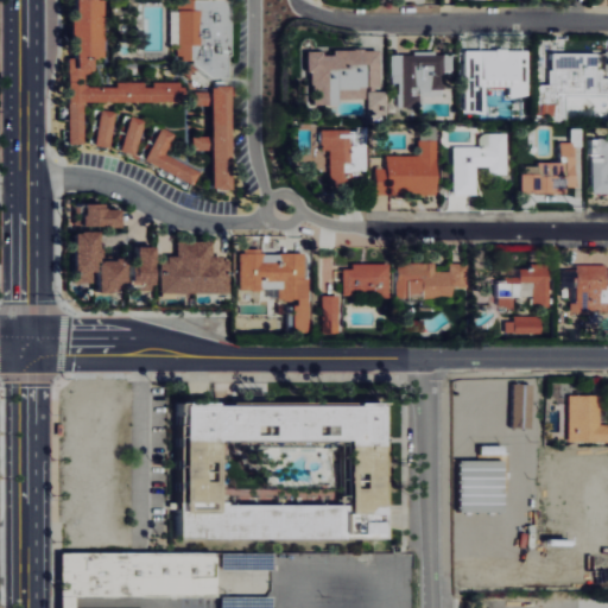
[(78,0),(77,69),(94,69),(94,58),(103,56),(103,0),(78,0)]
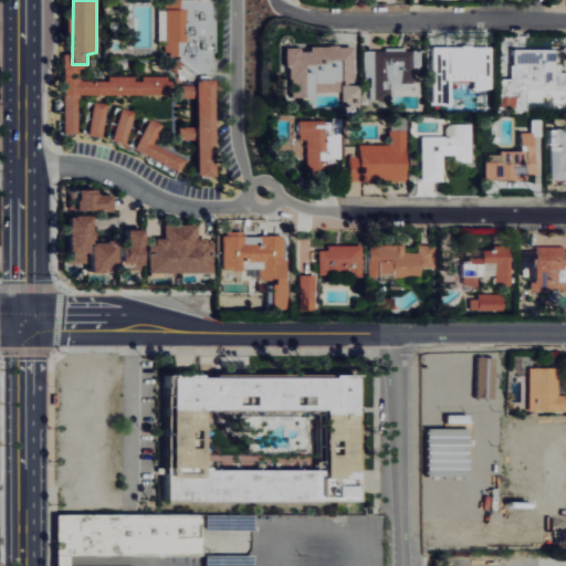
[(216,0),(166,0),(166,54),(187,54),(187,72),(216,72),(216,0)]
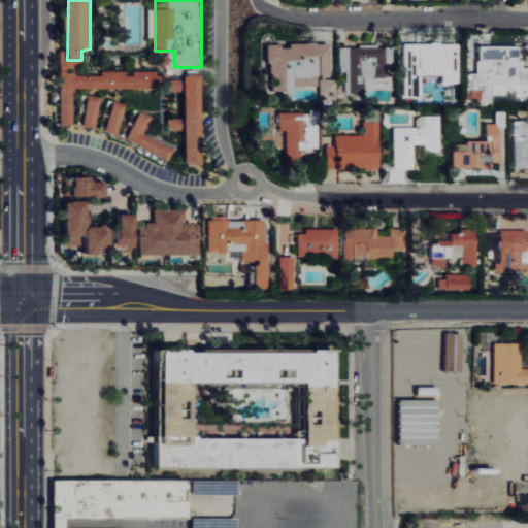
[(404,43),(405,97),(423,97),(422,75),(443,75),(443,84),(460,84),(460,42),(404,43)]
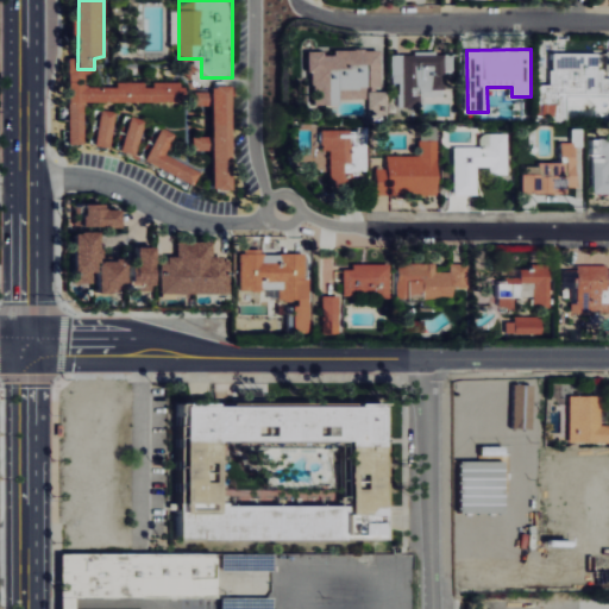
[(385,50),(313,50),(313,105),(341,105),(341,98),(370,99),(370,113),(384,113),(385,50)]
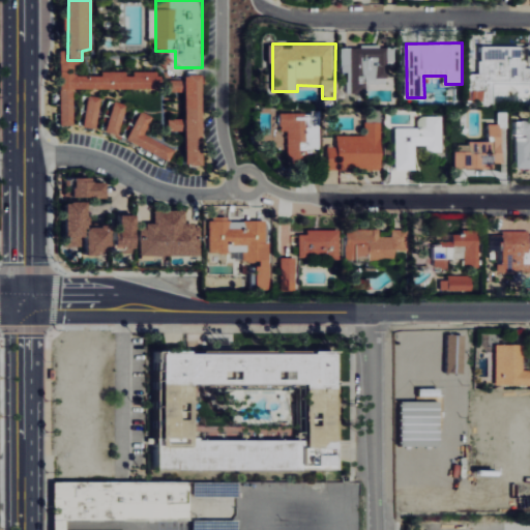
[(529,45),(481,46),(481,74),(470,74),(470,102),(495,102),(495,85),(519,85),(519,100),(529,100),(529,85),(529,84),(529,45)]
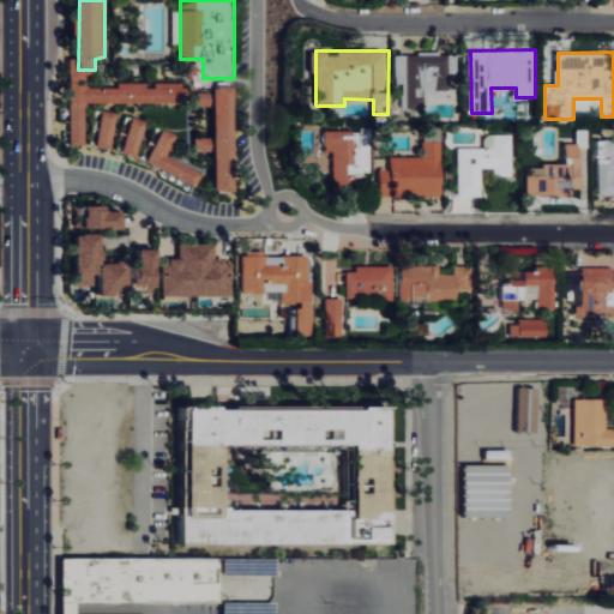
[(396,54),(396,84),(403,84),(402,107),(426,107),(426,96),(450,96),(450,54),(396,54)]
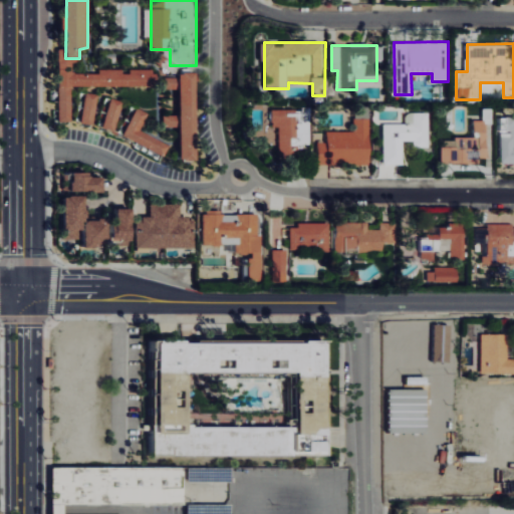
[(182,160),(198,160),(196,72),(179,72),(182,160)]
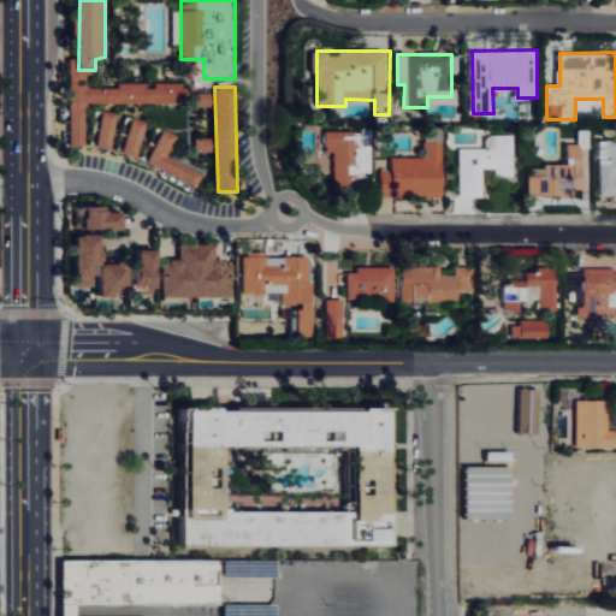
[(215,106),(215,93),(196,92),(196,106),(215,106)]
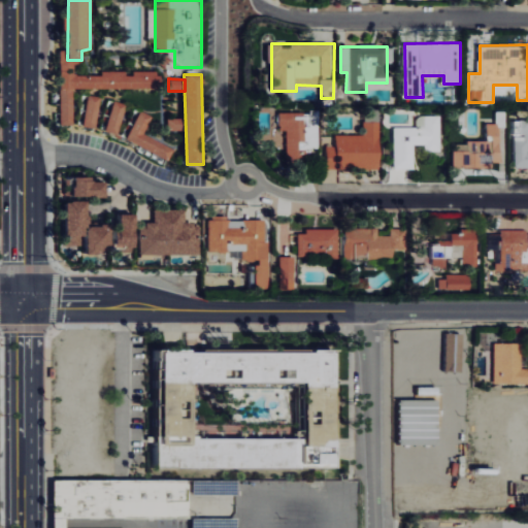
[(100,97),(87,95),(84,126),(97,127),(100,97)]
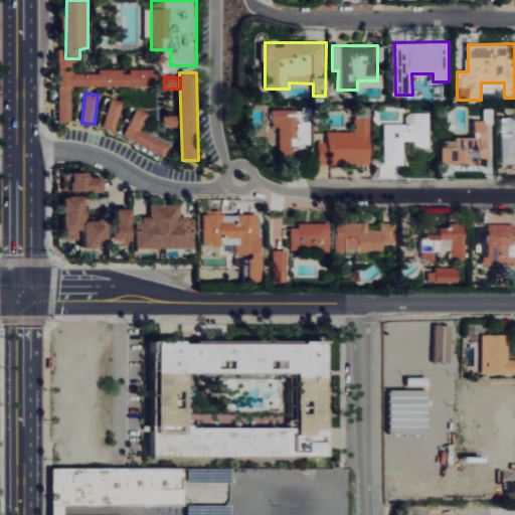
[(102,127),(114,132),(125,102),(113,98),(102,127)]
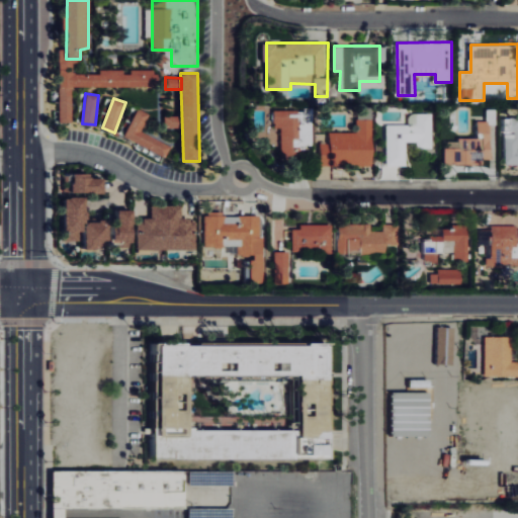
[(124,137),(166,156),(172,145),(141,131),(149,114),(138,108),(124,137)]
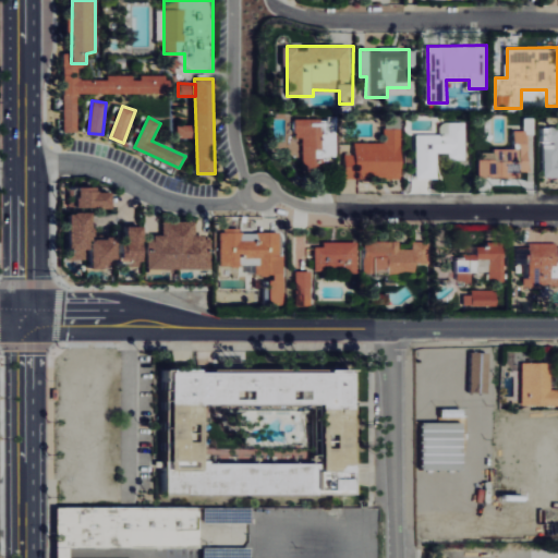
[(303,137),(304,171),(329,170),(329,157),(338,157),(338,131),(327,132),(327,118),(295,119),(296,137),(303,137)]
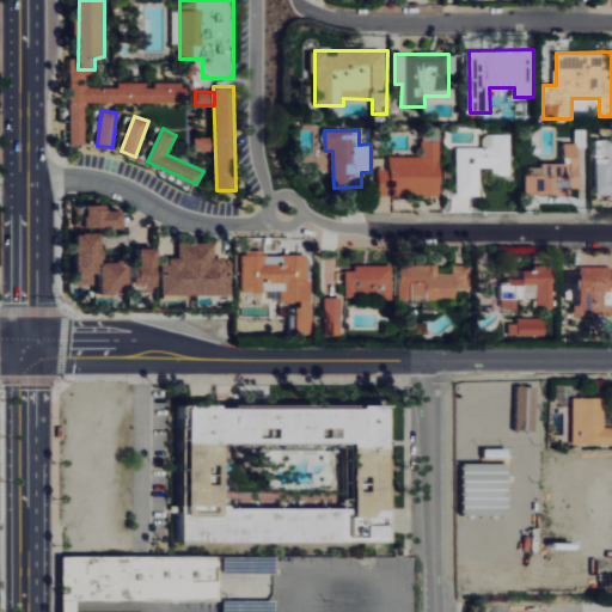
[(457,147),(457,195),(479,195),(479,167),(493,167),(493,175),(510,175),(510,134),(484,134),(484,147),(457,147)]
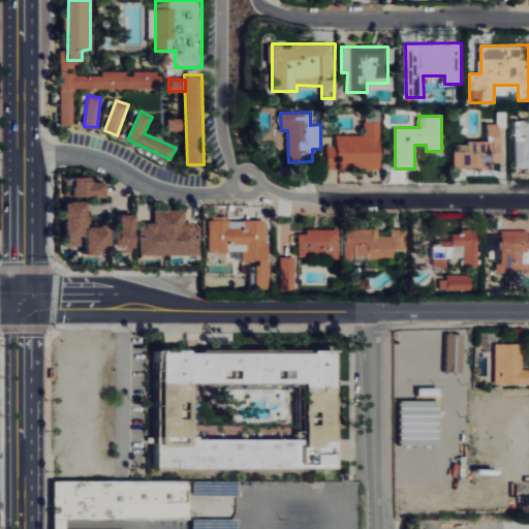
[(184,119),(168,119),(168,130),(184,130),(184,119)]
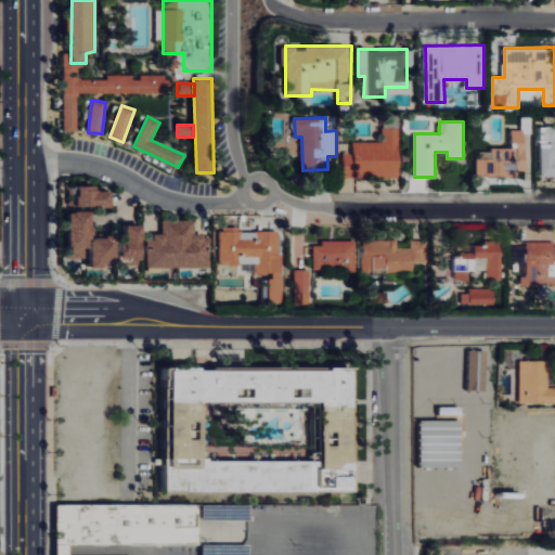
[(399,127),(383,127),(383,141),(355,141),(355,152),(344,152),(344,177),(399,177),(399,127)]
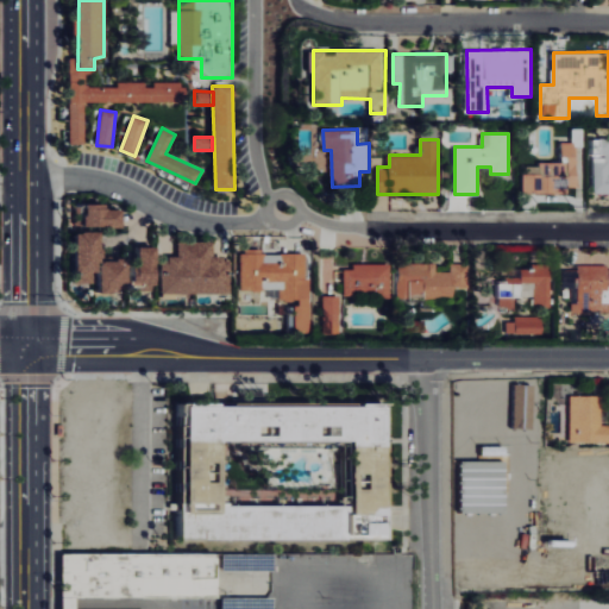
[(525,192),(566,192),(566,188),(577,188),(577,142),(556,142),(556,162),(525,162),(525,192)]
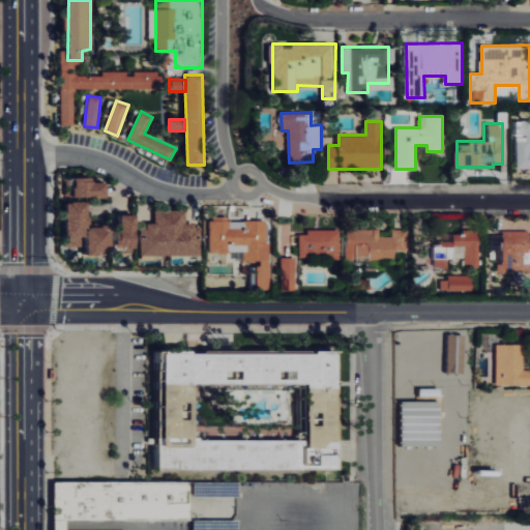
[(74,197),(107,198),(107,182),(93,181),(93,178),(75,177),(74,197)]
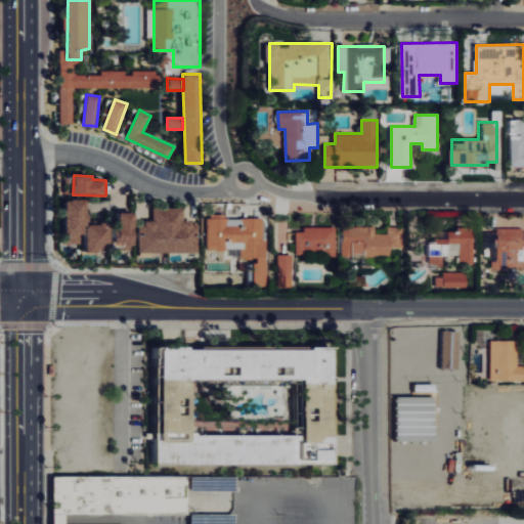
[(88,224),(88,200),(67,200),(67,244),(79,244),(79,234),(86,234),(86,251),(110,251),(110,224),(88,224)]
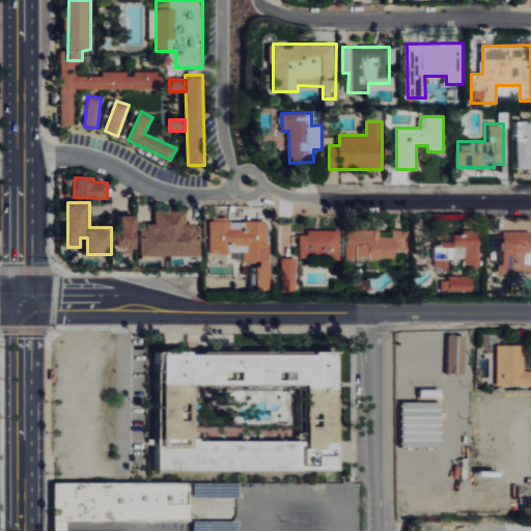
[(141,228),(140,255),(200,256),(201,224),(186,224),(187,211),(156,211),(156,223),(147,223),(147,228),(141,228)]
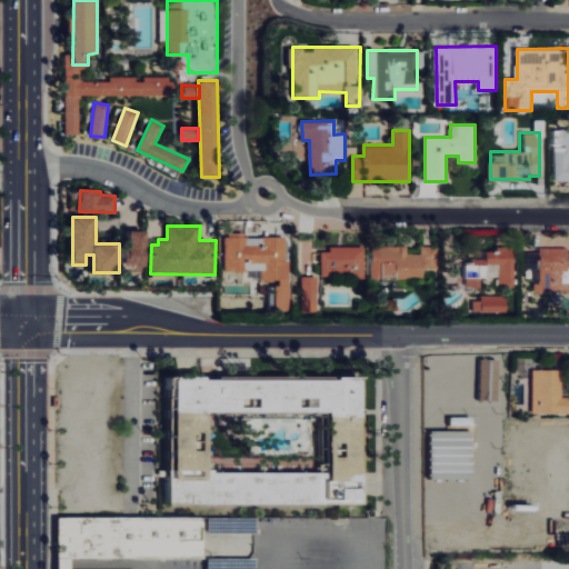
[(146,270),(146,229),(127,229),(126,270),(146,270)]
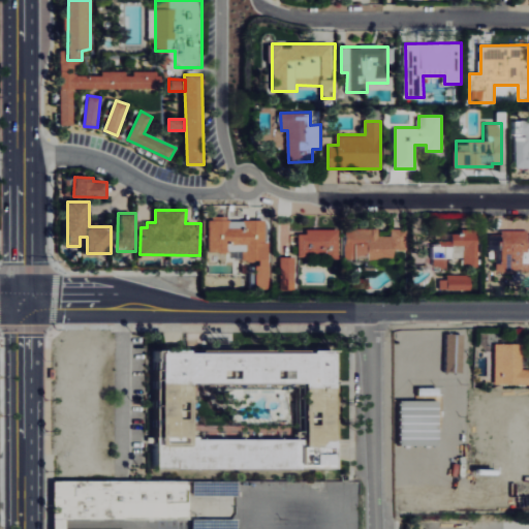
[(209,220),(209,252),(235,252),(235,259),(256,259),(256,289),(270,289),(270,240),(266,240),(266,220),(209,220)]
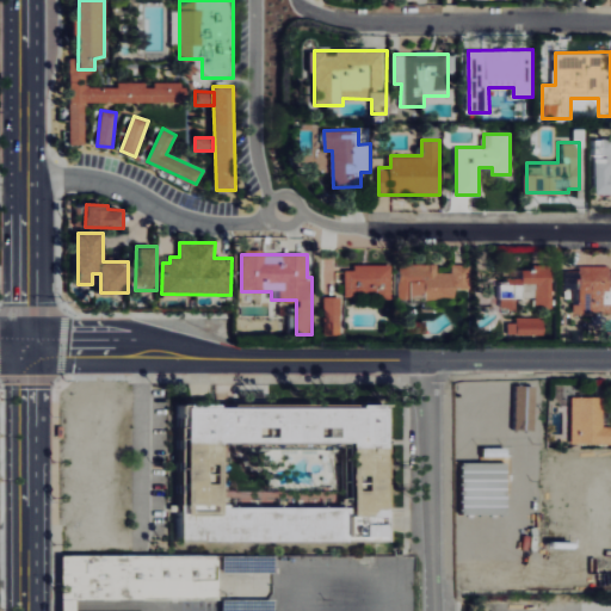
[(455,297),(455,272),(437,272),(437,263),(399,264),(399,298),(455,297)]
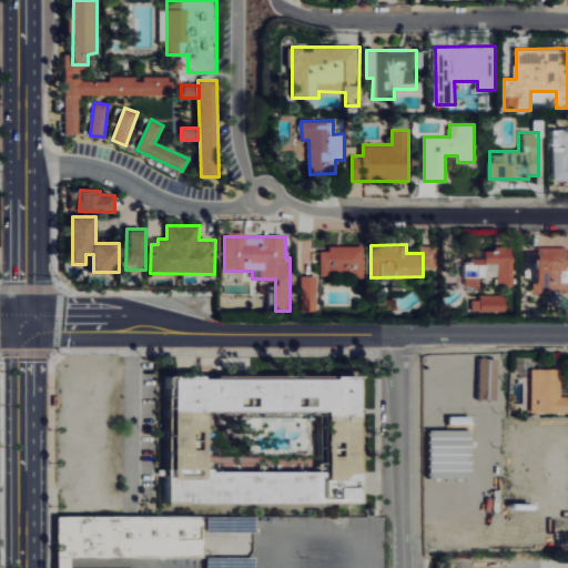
[(434,246),(423,245),(423,262),(434,263),(434,246)]
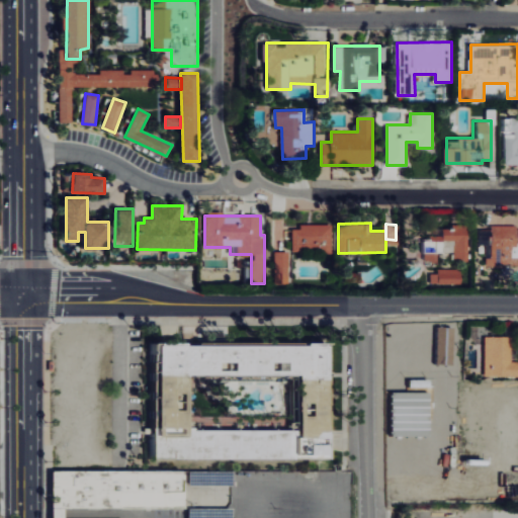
[(332,253),(331,225),(292,226),(293,251),(311,251),(311,254),(332,253)]
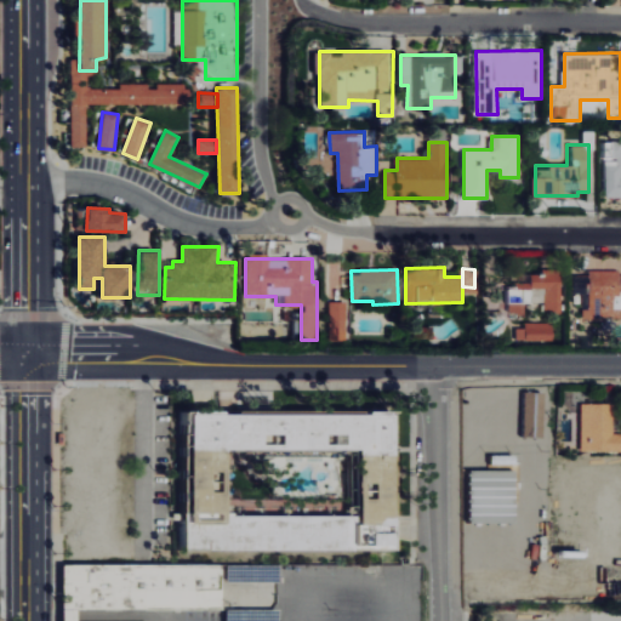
[(620,269),(588,269),(588,318),(620,318),(620,317),(620,315),(620,269)]
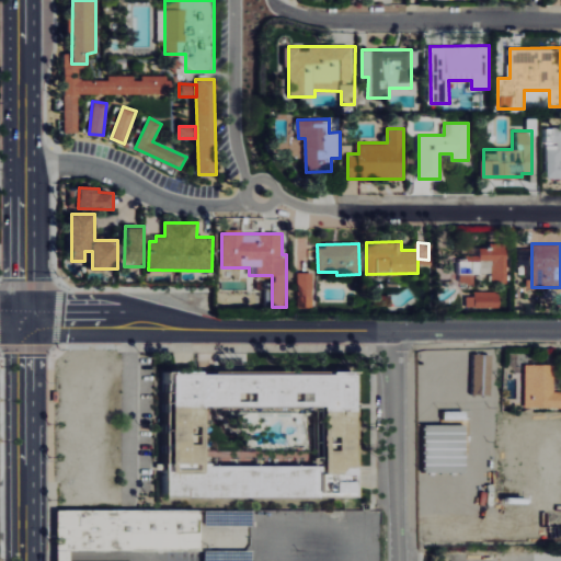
[(508,282),(507,248),(480,248),(480,256),(460,256),(460,283),(474,283),(474,273),(491,273),(491,282),(508,282)]
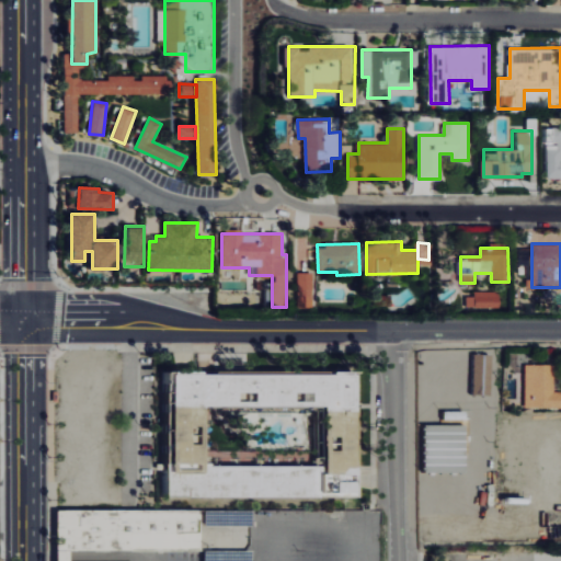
[(298,272),(297,306),(313,307),(315,273),(298,272)]
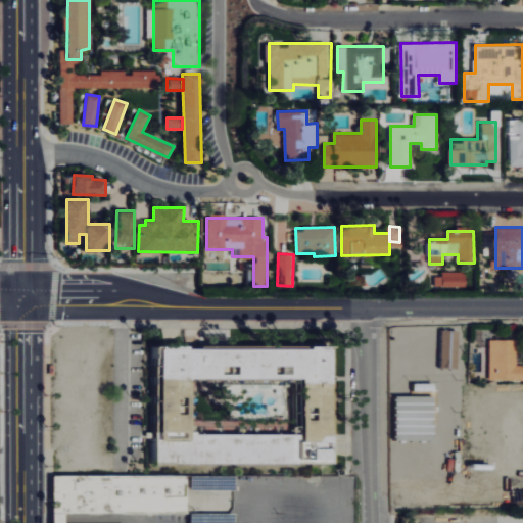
[(466,287),(467,273),(436,272),(435,285),(466,287)]
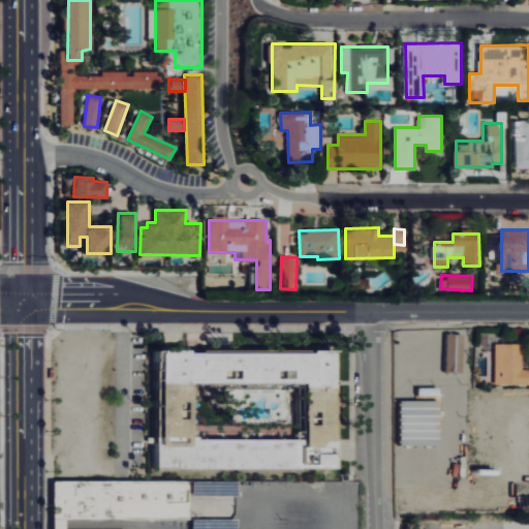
[(496,384),(528,382),(528,367),(523,368),(523,343),(495,343),(496,384)]
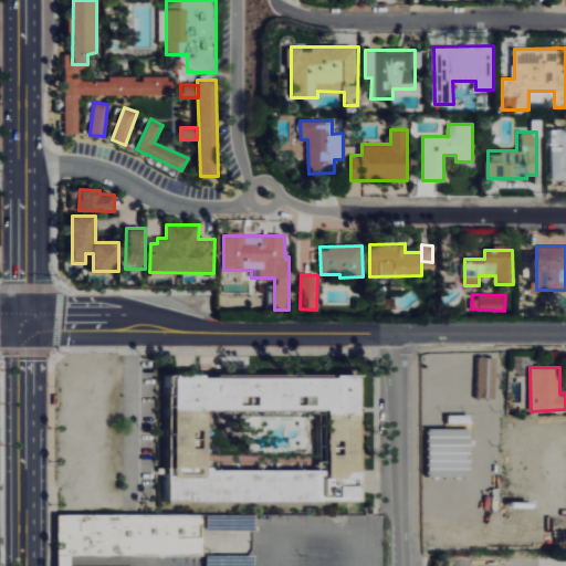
[(353,378),(353,501),(163,501),(163,378),(353,378)]
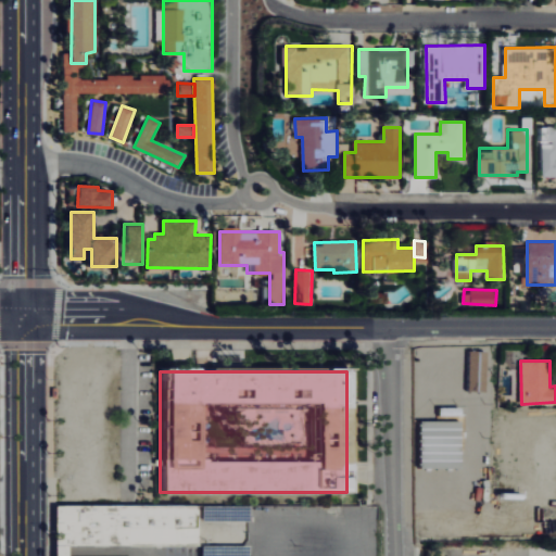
[(57,506),(51,506),(51,555),(65,555),(65,550),(196,548),(196,505),(119,506),(57,506)]
